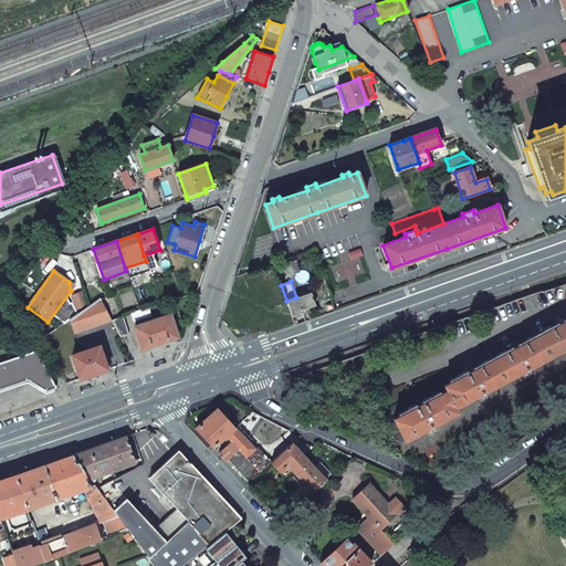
[(296,297),(286,301),(289,308),(292,316),(303,312),(303,308),(315,305),(313,299),(311,293),(296,297)]
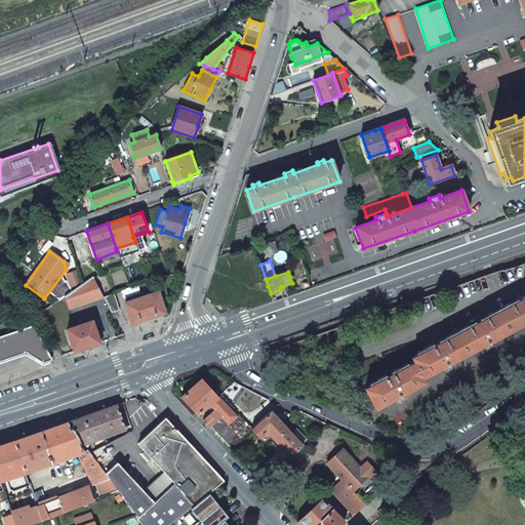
[(92,277),(64,296),(69,309),(104,296),(92,277)]
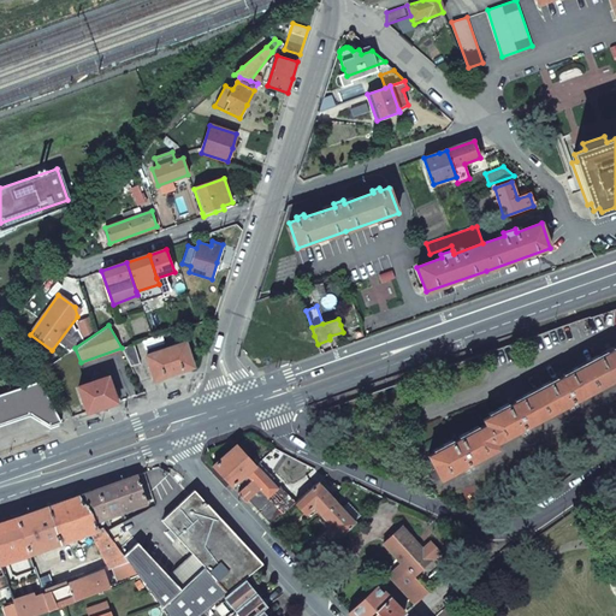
[(179,372),(194,367),(185,343),(146,356),(154,380),(179,372)]
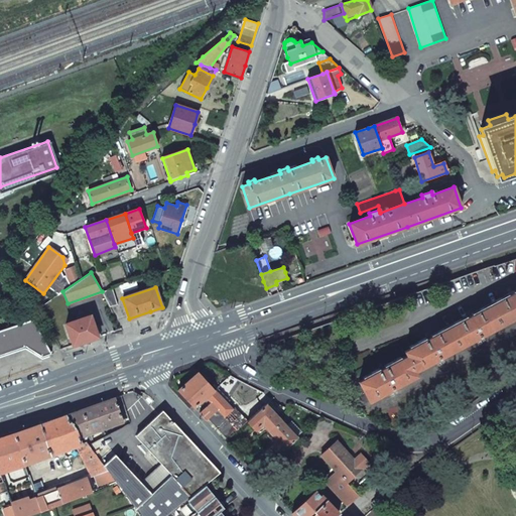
[(117,304),(112,288),(102,291),(110,307),(117,304)]
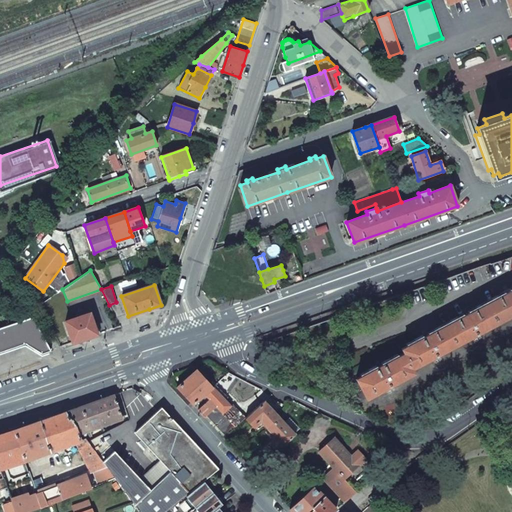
[(511,290),(461,317),(432,332),(419,339),(401,349),(404,353),(355,379),(366,398),(414,373),(412,369),(511,315),(511,290)]
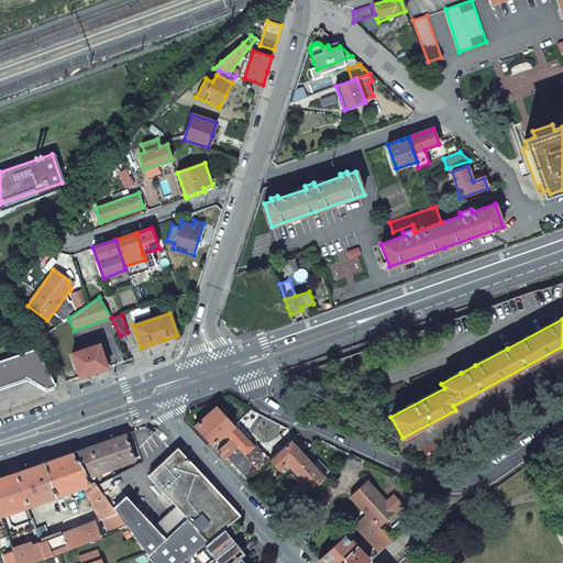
[(97,372),(108,368),(99,343),(72,353),(79,377),(97,372)]
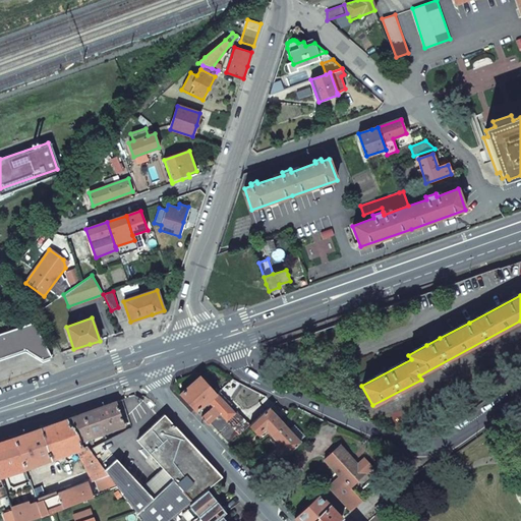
[(0,358),(23,350),(25,350),(43,360),(52,357),(34,323),(0,334),(0,358)]
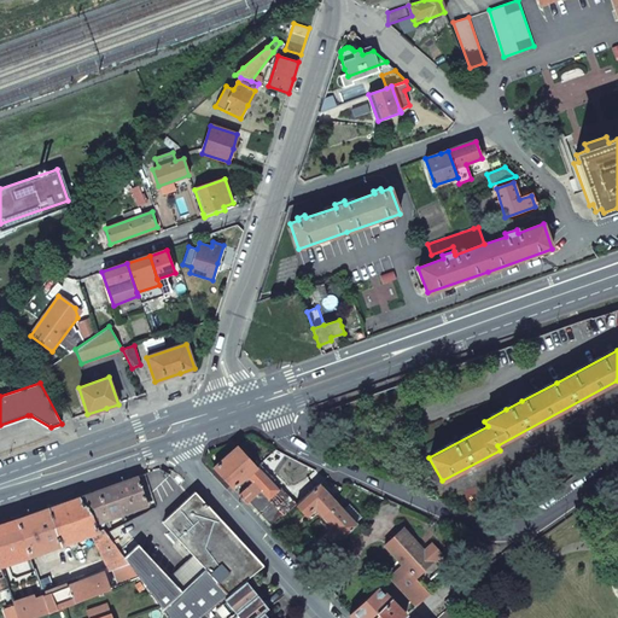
[(237,444),(213,466),(229,485),(232,489),(246,474),(256,466),(237,444)]
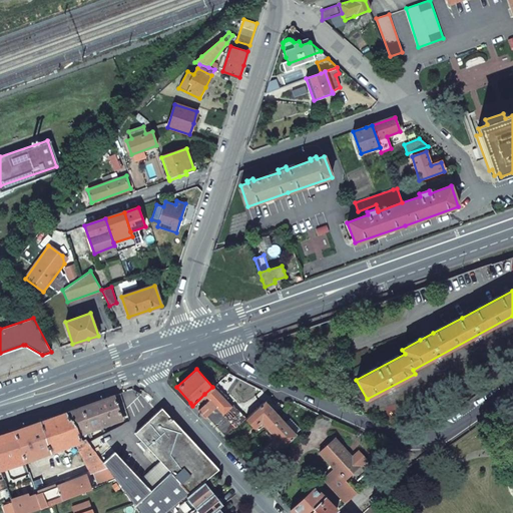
[(212,387),(225,401),(228,398),(222,392),(215,384),(212,387)]
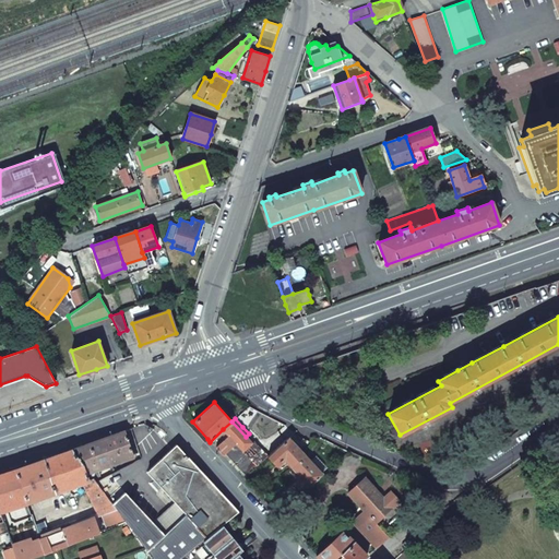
[(232,421),(223,429),(229,436),(236,443),(242,451),(251,443),(246,437),(232,421)]
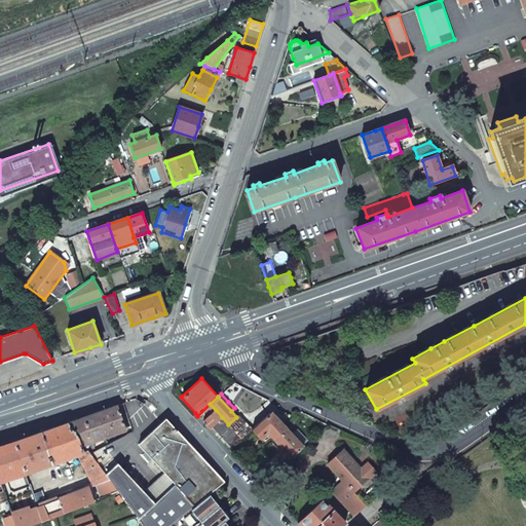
[(81,418),(68,422),(78,437),(80,445),(125,429),(117,406),(81,418)]
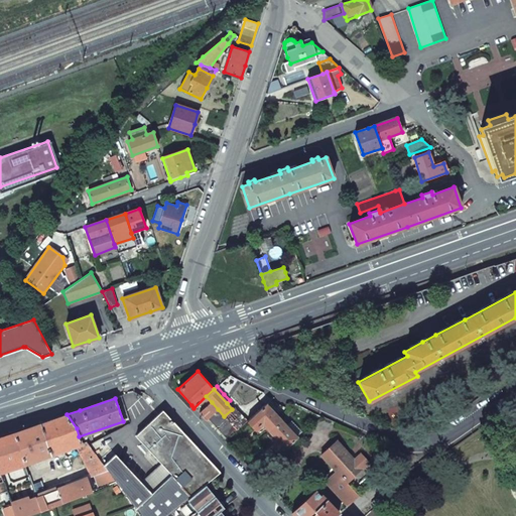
[(208,419),(218,409),(212,402),(204,409),(199,413),(206,420),(208,419)]
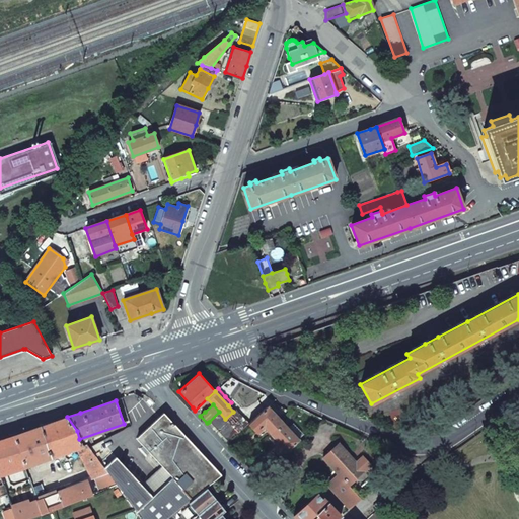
[(284,423),(268,405),(249,423),(255,430),(257,433),(264,427),(272,435),(284,423)]
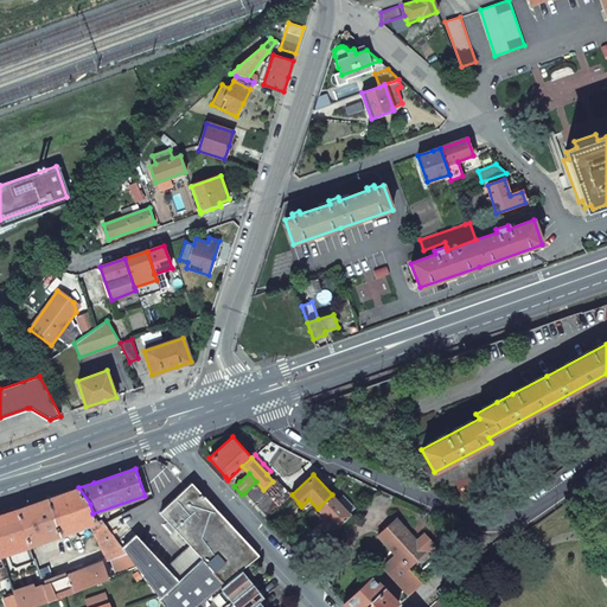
[(256,481),(244,493),(247,496),(267,517),(279,506),(272,498),(263,490),(256,481)]
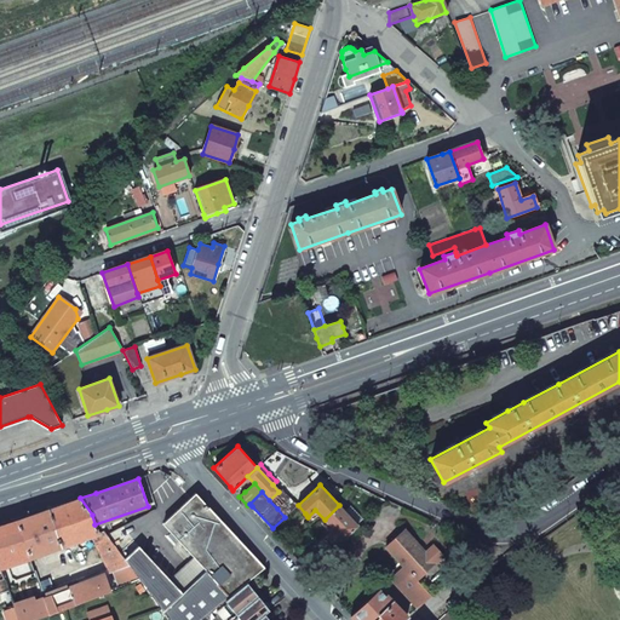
[(138,546),(124,560),(128,566),(139,581),(167,619),(197,619),(264,567),(200,498),(195,493),(162,523),(194,557),(206,570),(182,593),(170,579),(138,546)]
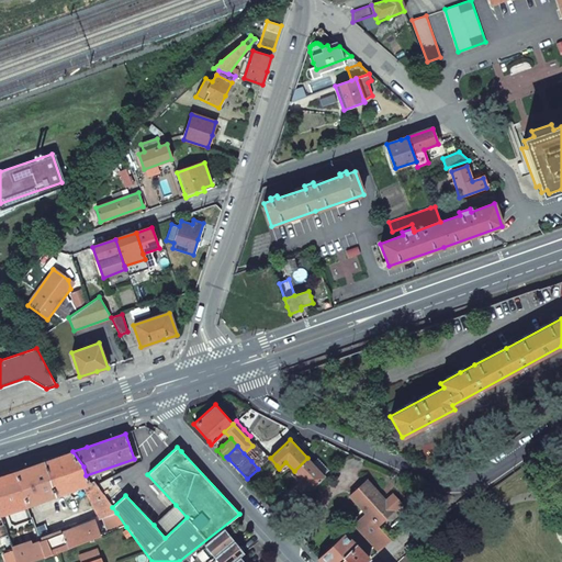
[(258,469),(270,458),(262,450),(251,461),(258,469)]
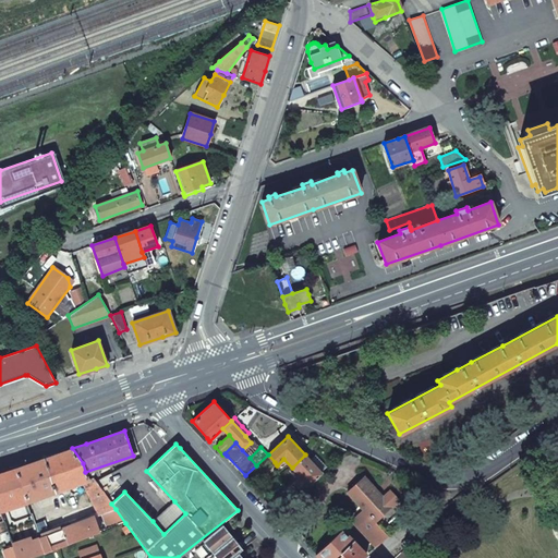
[(58,452),(44,458),(55,493),(83,483),(88,481),(85,472),(83,463),(72,448),(58,452)]
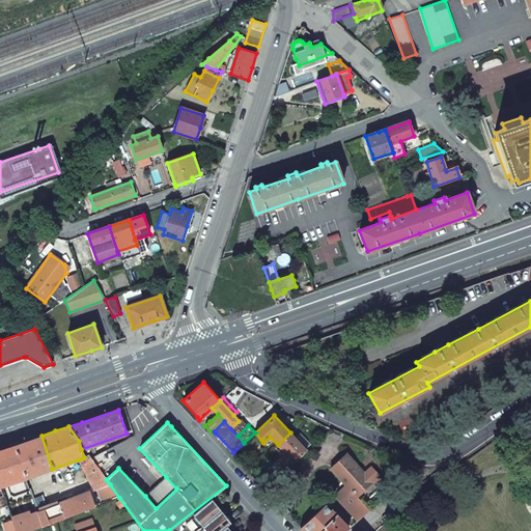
[(290,432),(278,445),(285,453),(279,459),(287,468),(306,450),(290,432)]
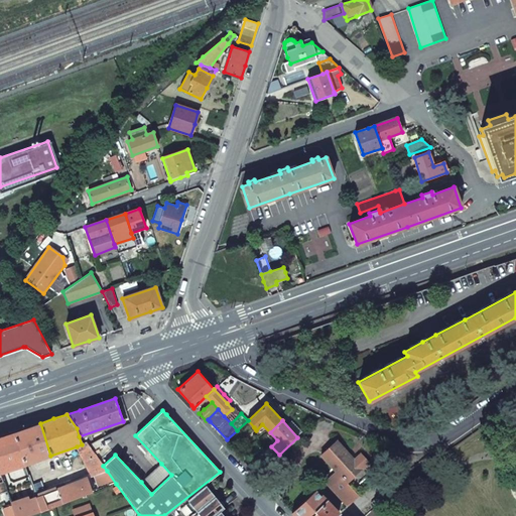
[(13,432),(24,465),(50,456),(40,423),(21,429),(13,432)]
